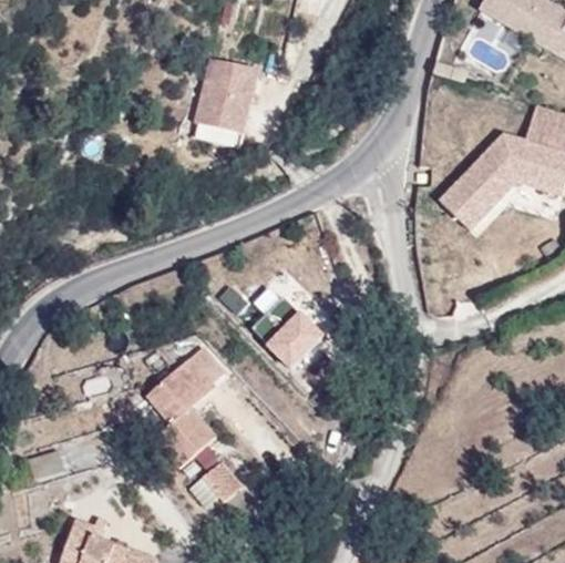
[(564,11),(544,0),(483,0),(479,9),(564,59),(564,11)]
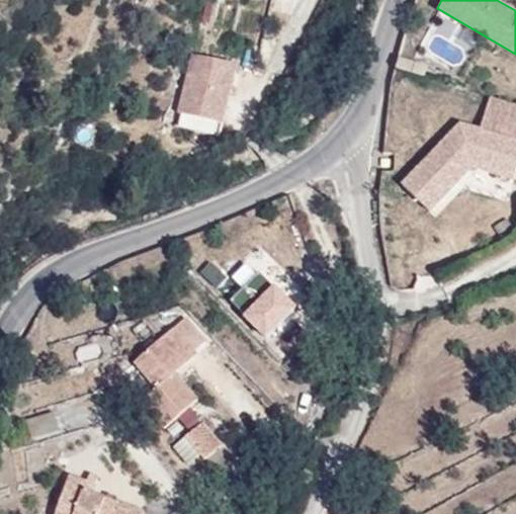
[(218,134),(235,63),(189,52),(173,123),(218,134)]
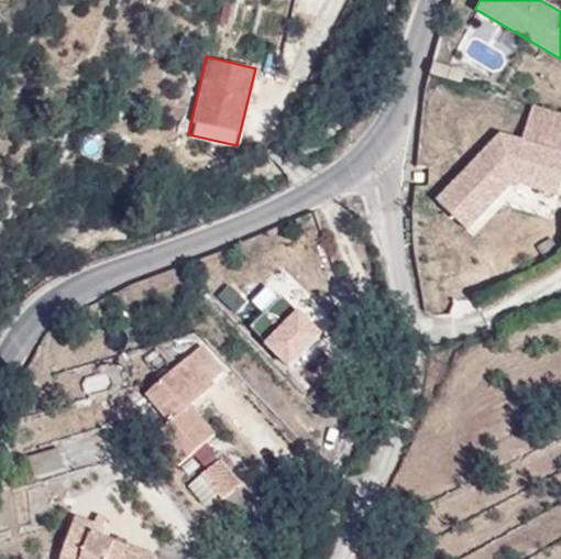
[(463,69),(432,61),(429,70),(460,80),(463,69)]
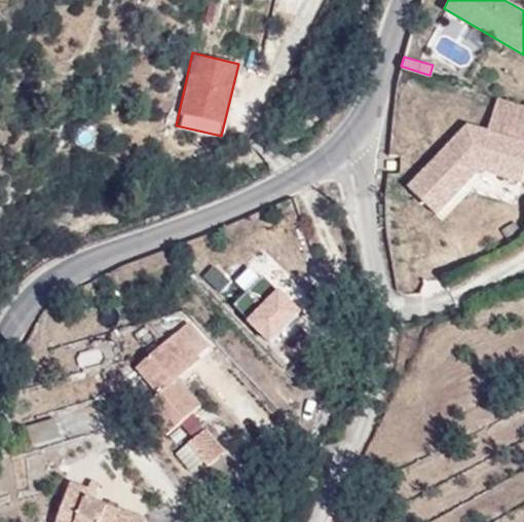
[(523,164),(523,103),(496,96),(486,131),(466,124),(407,185),(434,211),(477,166),(520,179),(523,164)]
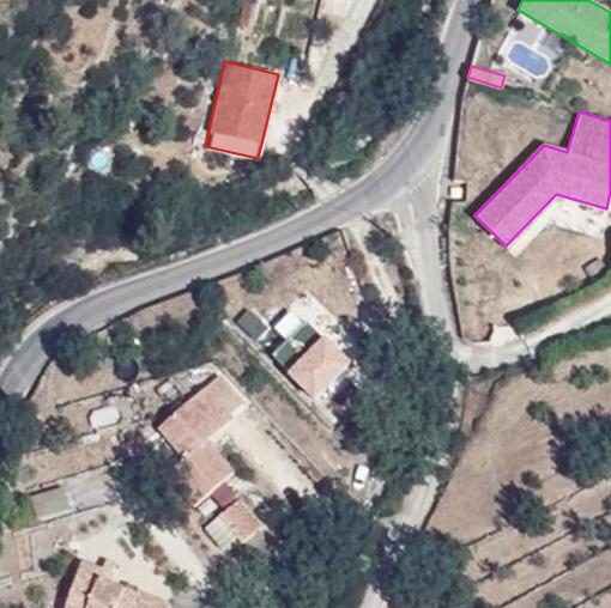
[(249,456),(224,425),(231,419),(229,415),(242,403),(218,376),(157,427),(182,457),(164,473),(192,505),(249,456)]
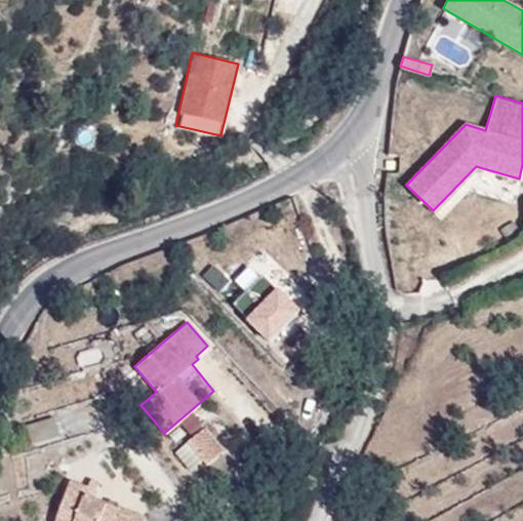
[(58,434),(53,415),(26,424),(31,441),(58,434)]
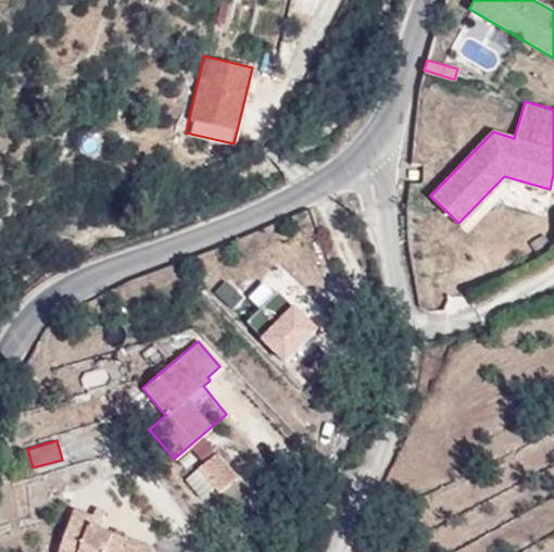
[(235,476),(214,452),(184,478),(200,498),(213,486),(217,491),(235,476)]
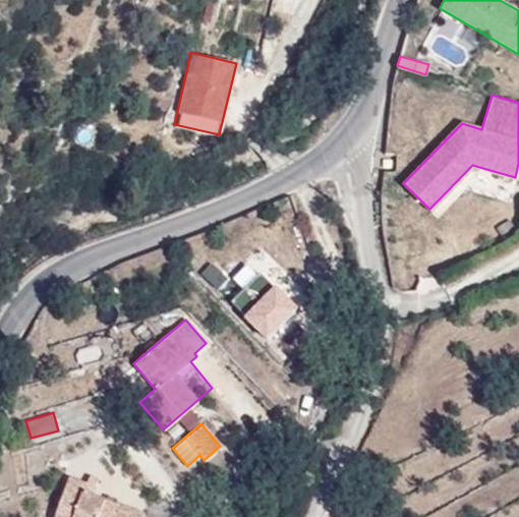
[(141,516),(142,513),(91,495),(96,478),(89,475),(85,483),(67,476),(53,516),(141,516)]
